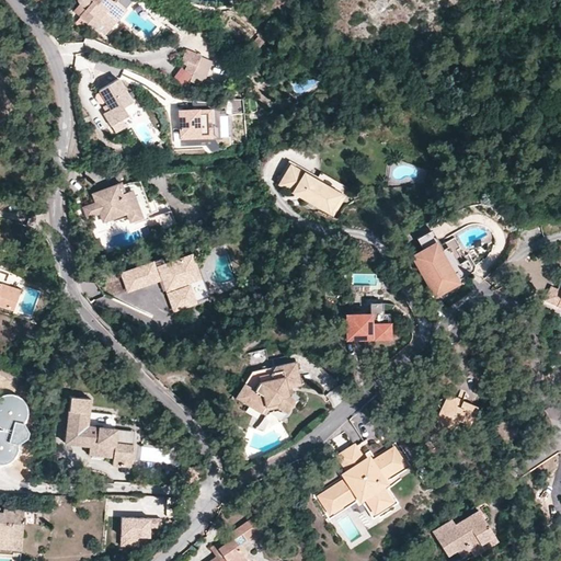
[(77,0),(78,1),(87,8),(79,16),(92,27),(98,20),(101,22),(106,15),(111,19),(122,6),(115,0),(77,0)]
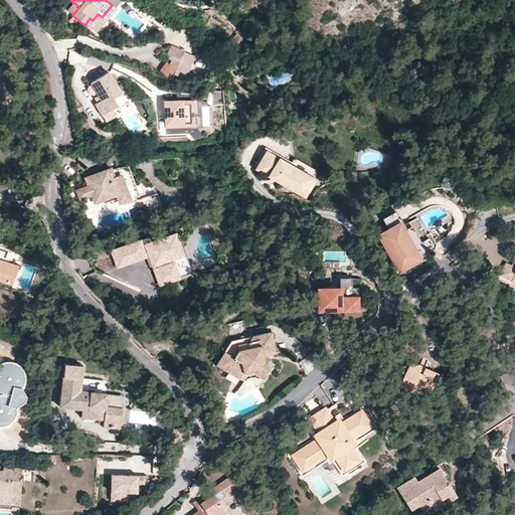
[(117,9),(112,5),(102,17),(106,20),(117,9)]
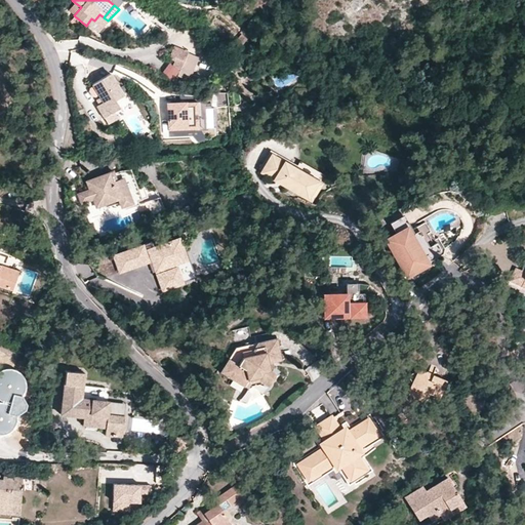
[(91,18),(86,26),(93,30),(104,17),(99,14),(94,21),(91,18)]
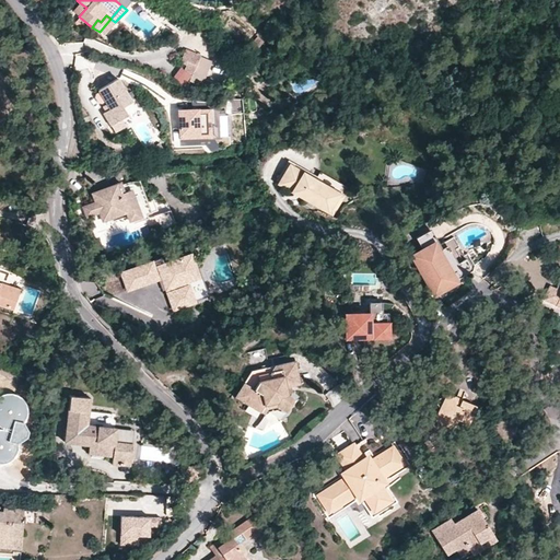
[(186,67),(191,51),(184,48),(177,63),(186,67)]
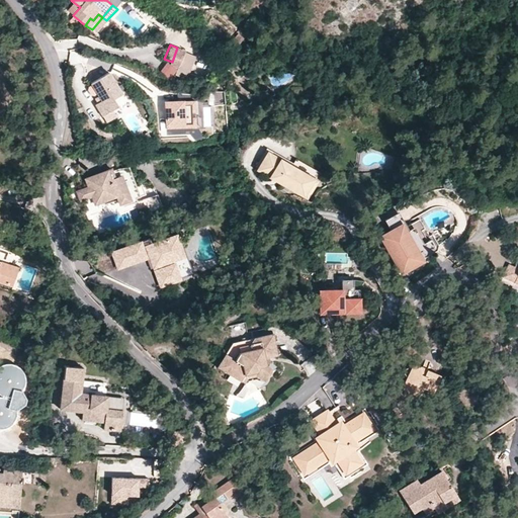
[(177,48),(172,62),(179,65),(185,52),(177,48)]
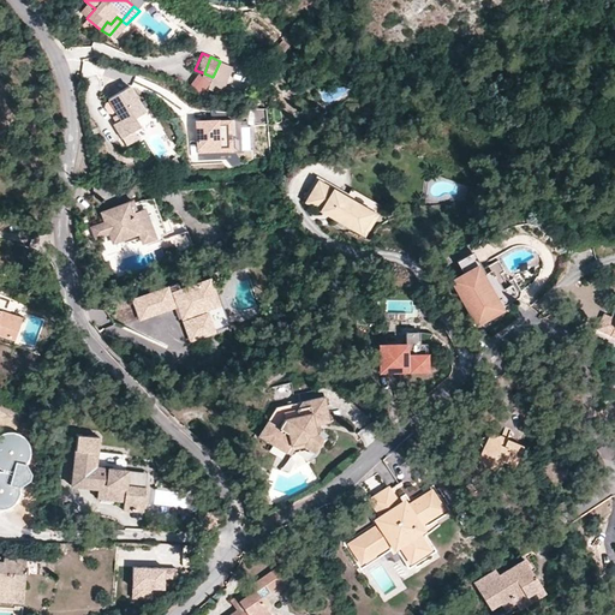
[(233,66),(220,61),(213,77),(212,81),(209,87),(222,91),(233,66)]
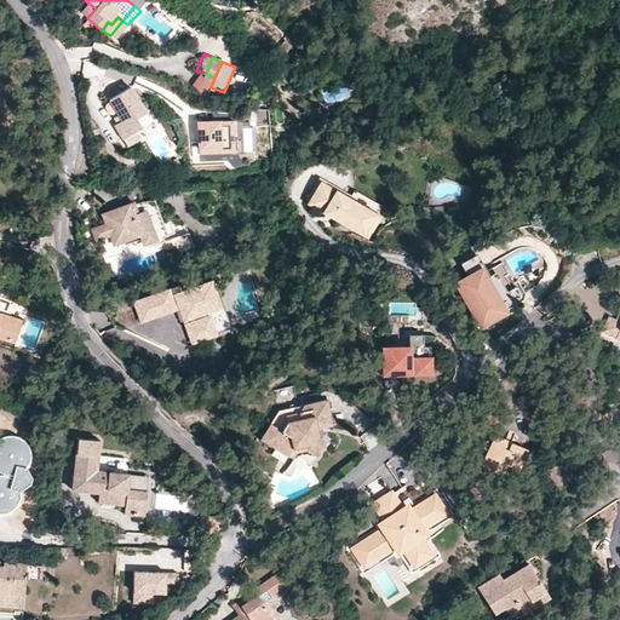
[(108,101),(118,115),(120,120),(116,122),(113,125),(127,145),(138,139),(133,132),(141,127),(136,118),(145,112),(130,87),(108,101)]
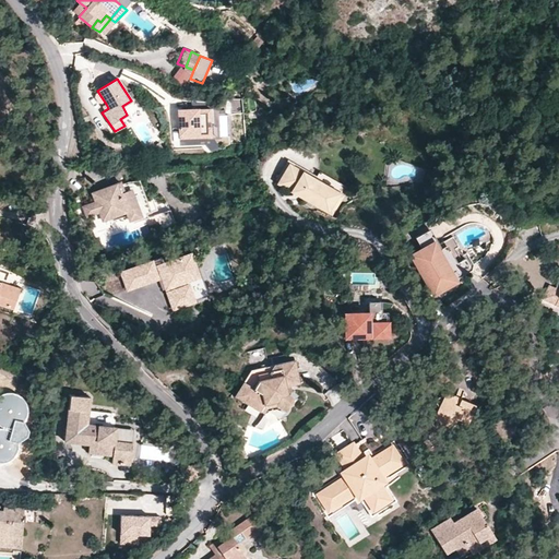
[(200,108),(178,109),(179,139),(201,138),(200,108)]
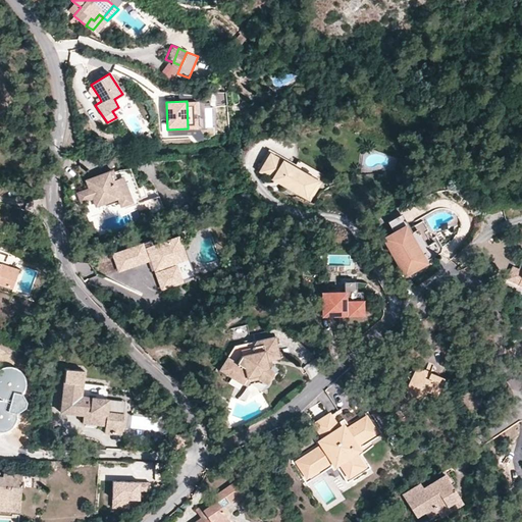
[(299,167),(271,151),(260,170),(264,172),(273,158),(296,171),(299,167)]
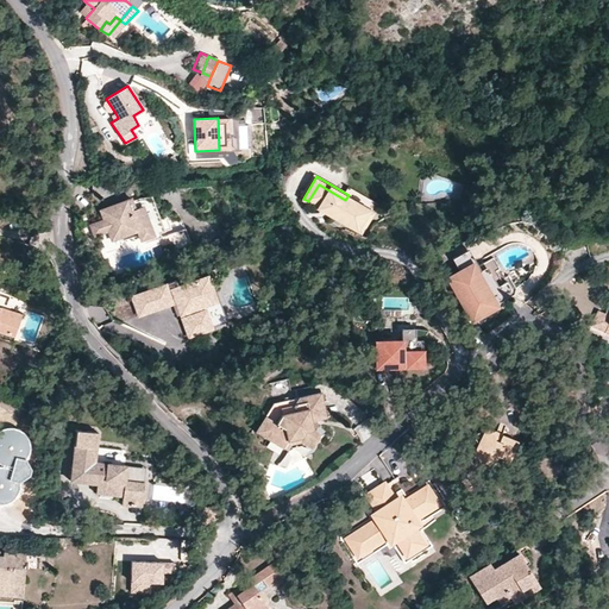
[(366,234),(382,207),(351,189),(349,195),(345,200),(319,184),(308,201),(336,217),(331,224),(341,230),(345,223),(366,234)]
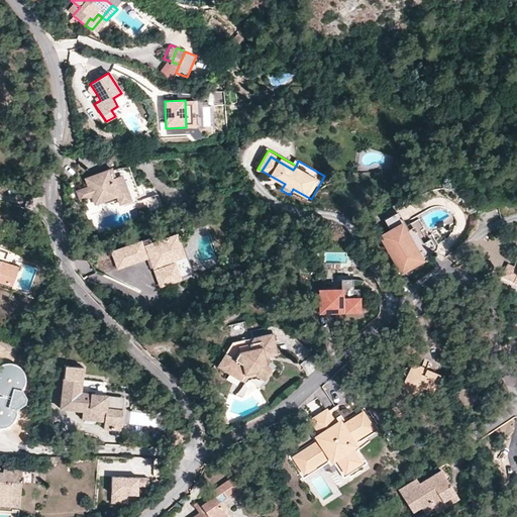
[(85,186),(82,187),(85,196),(89,195),(92,203),(114,194),(117,201),(136,194),(127,170),(111,176),(107,167),(81,177),(85,186)]
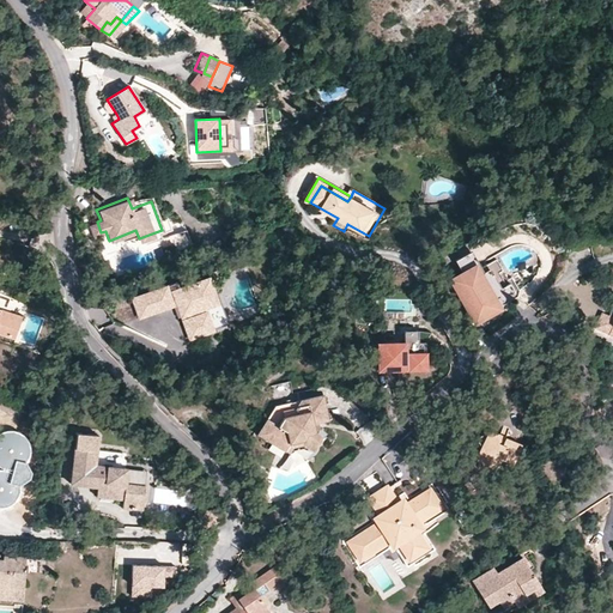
[(101,232),(97,222),(87,225),(92,236),(101,232)]
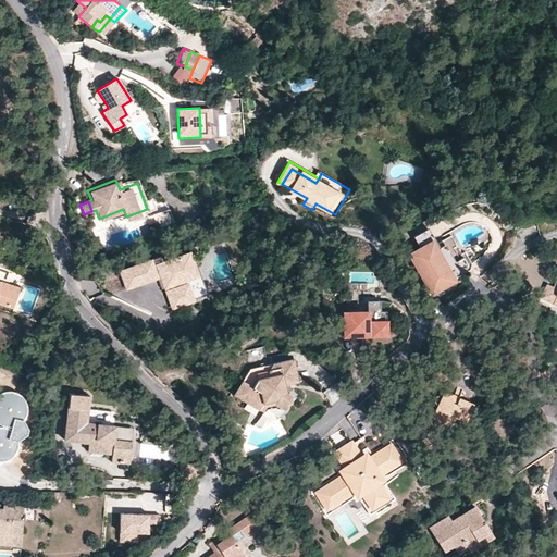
[(412,237),(419,249),(434,240),(428,230),(412,237)]
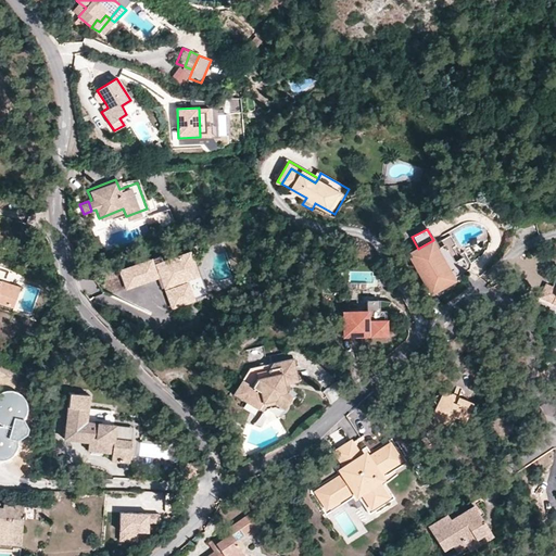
[(407,255),(426,285),(430,282),(434,290),(452,281),(452,280),(466,270),(465,268),(465,265),(462,257),(454,262),(443,244),(438,248),(433,240),(418,249),(407,255)]
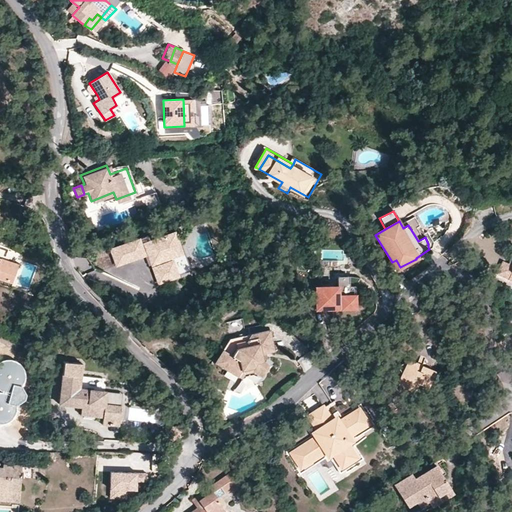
[(168,248),(179,244),(174,233),(150,242),(148,236),(111,250),(117,267),(146,256),(150,266),(153,265),(160,283),(178,276),(168,248)]
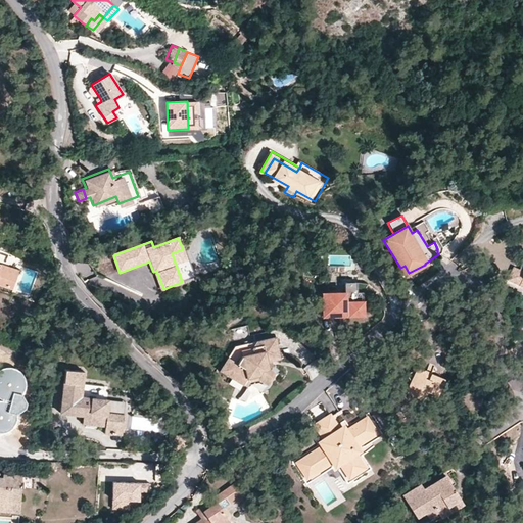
[(0,268),(4,270),(17,275),(18,271),(0,264),(0,268)]
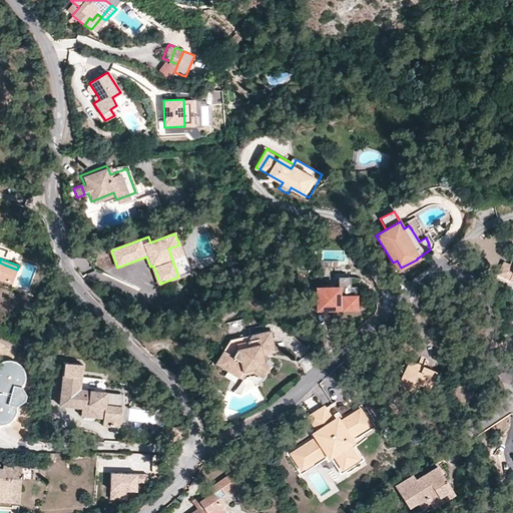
[(397,261),(393,263),(397,270),(401,268),(397,261)]
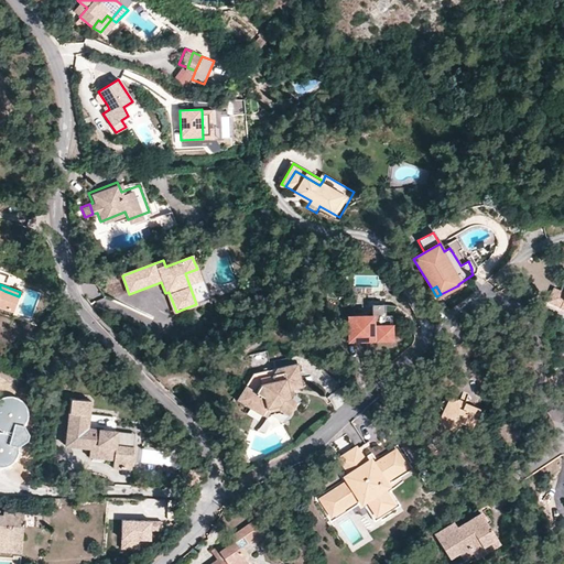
[(563,311),(563,307),(563,286),(562,293),(555,291),(550,305),(563,311)]
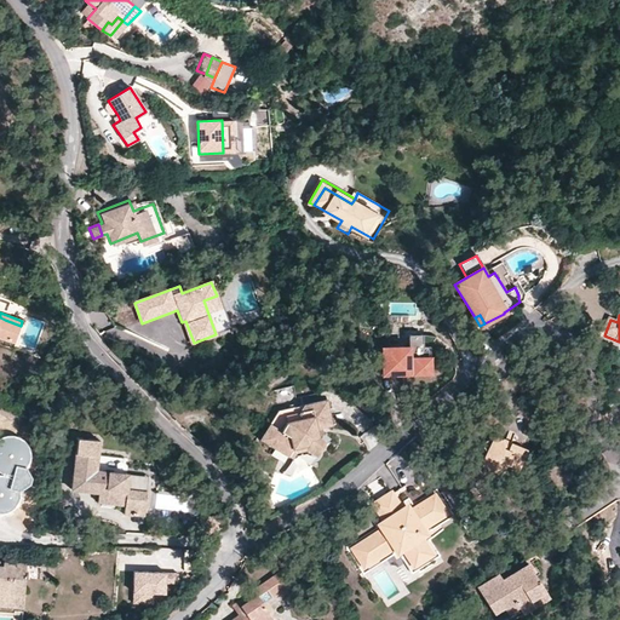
[(0,317),(0,338),(16,344),(21,326),(5,320),(0,317)]
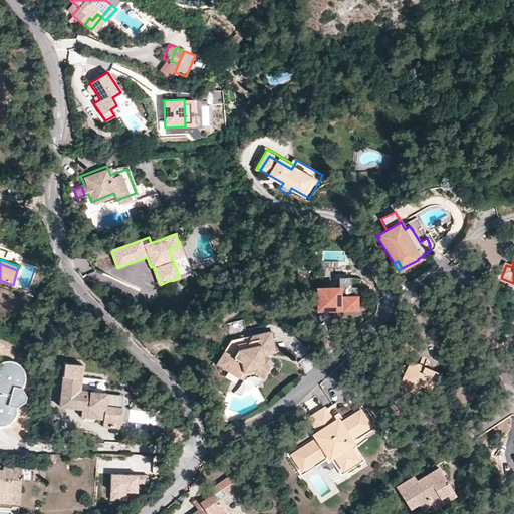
[(137,271),(138,291),(153,291),(153,270),(137,271)]
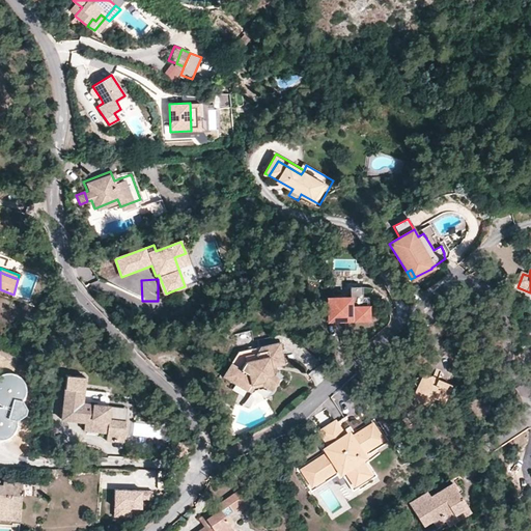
[(336,317),(336,322),(363,322),(363,316),(373,316),(372,306),(367,306),(367,298),(361,298),(360,287),(348,288),(350,299),(327,300),(327,317),(336,317)]
